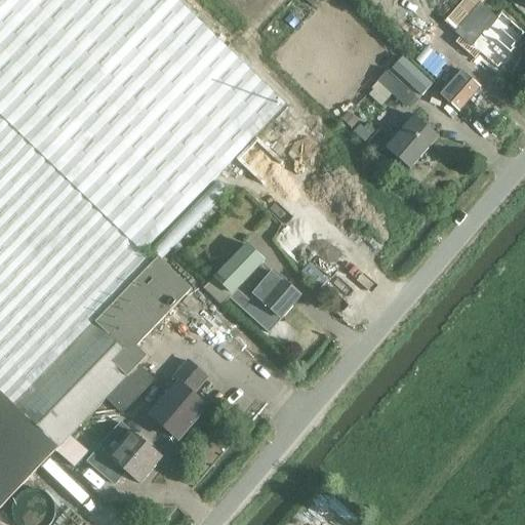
[(286,106),(176,0),(0,0),(0,382),(2,381),(21,399),(152,264),(150,261),(143,254),(286,106)]
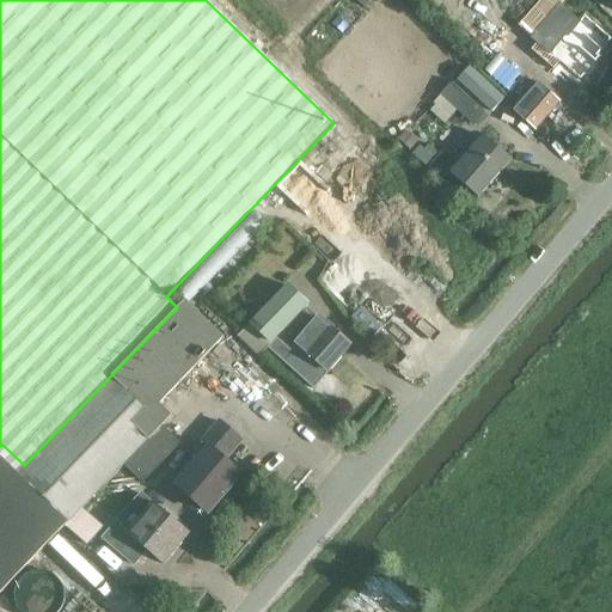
[(595,62),(567,36),(581,19),(571,11),(542,46),(551,54),(550,55),(579,81),(595,62)]
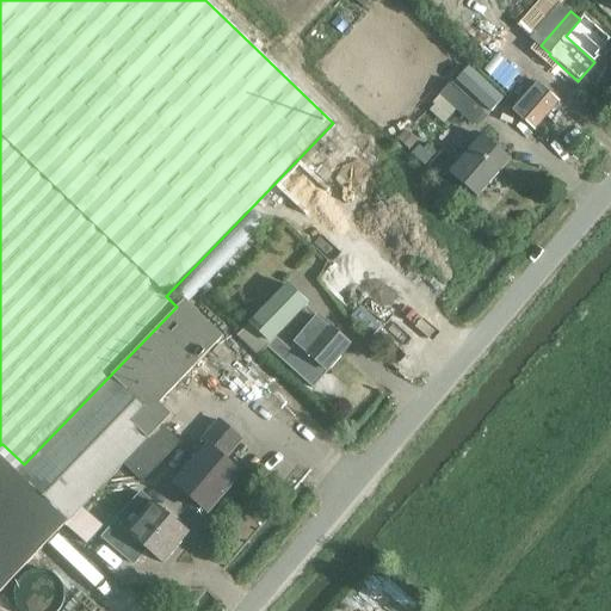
[(511,102),(470,65),(443,94),(475,124),(485,113),(492,121),(511,102)]
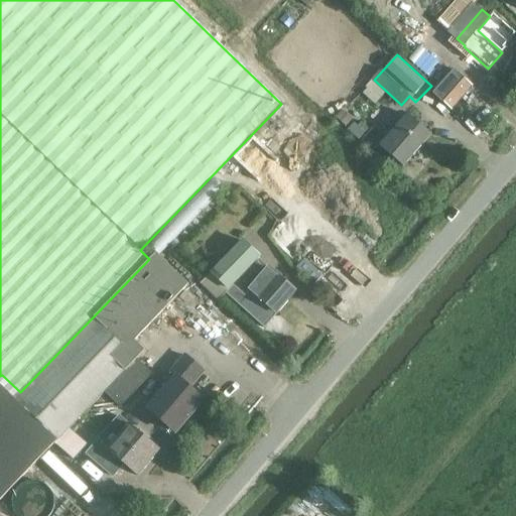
[(455,70),(433,94),(452,110),(473,86),(455,70)]
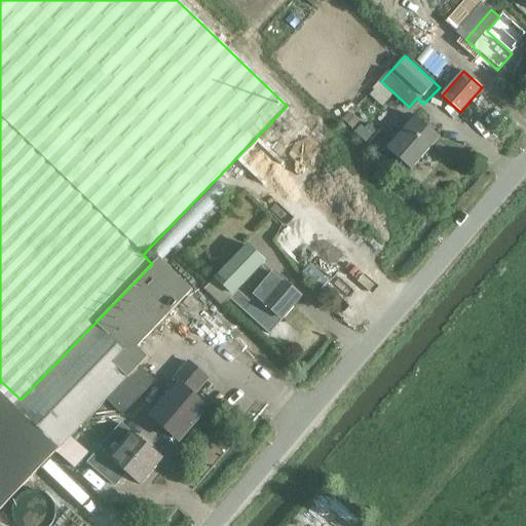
[(420,159),(440,138),(430,130),(434,127),(427,122),(426,121),(424,124),(416,117),(397,139),(420,159)]
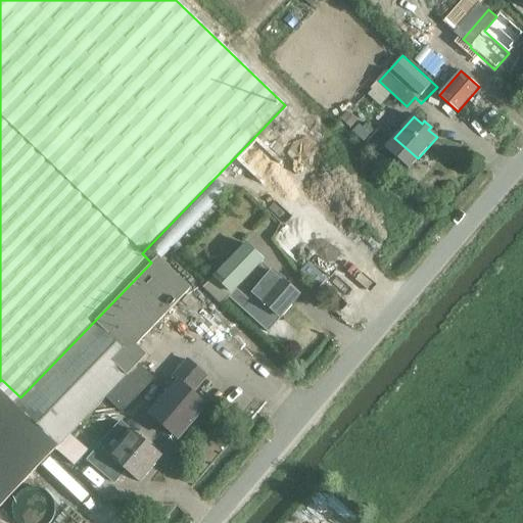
[(287,225),(277,237),(303,259),(314,247),(287,225)]
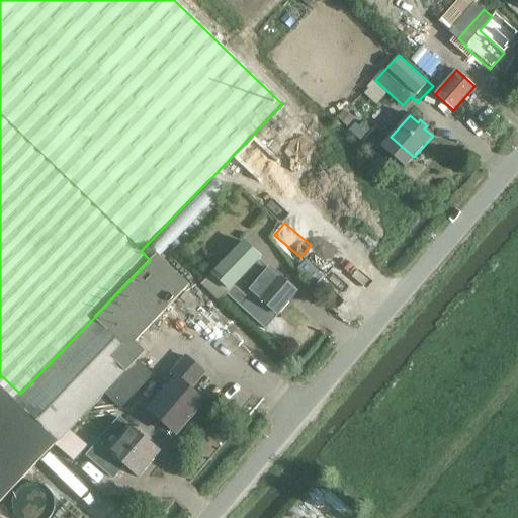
[(297,293),(269,269),(268,270),(259,262),(262,258),(241,240),(211,273),(231,290),(228,293),(266,329),(297,293)]
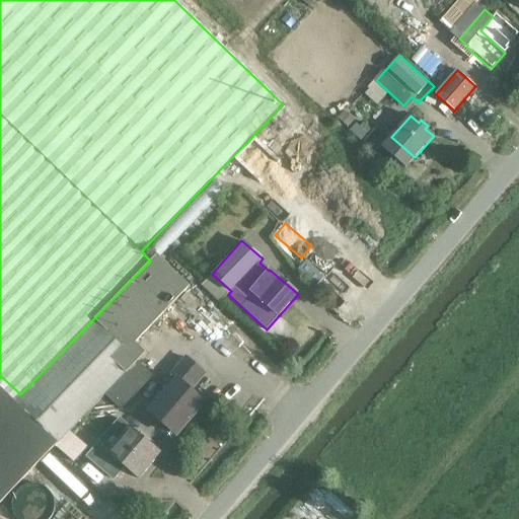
[(147,353),(135,341),(189,284),(155,251),(148,258),(150,261),(20,394),(20,395),(15,400),(59,442),(70,430),(106,392),(122,408),(153,376),(138,362),(147,353)]
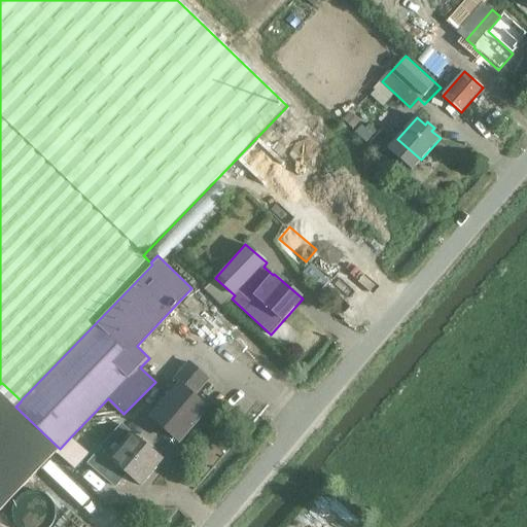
[(309,267),(317,286),(331,280),(323,260),(309,267)]
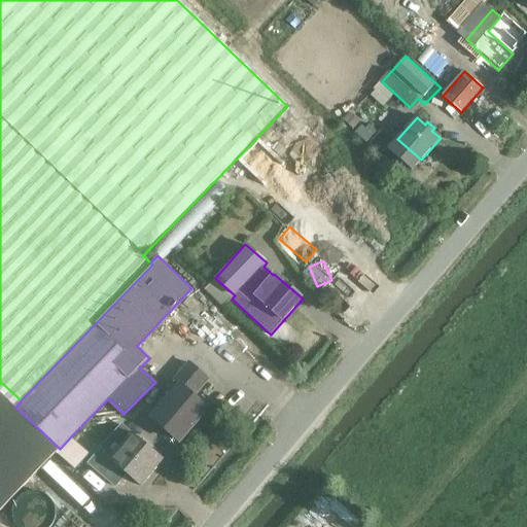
[(235,295),(215,278),(204,289),(223,307),(232,299),(235,295)]
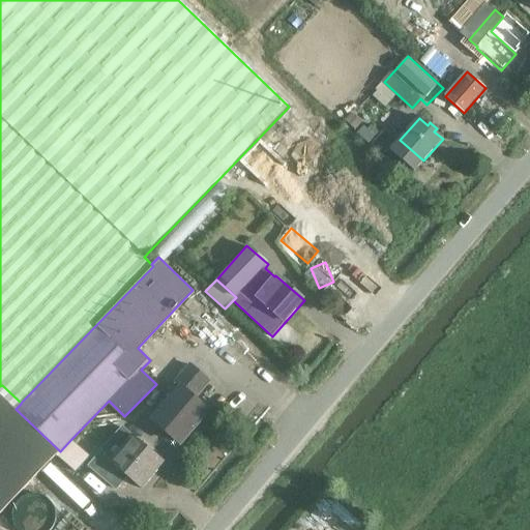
[(209,411),(195,399),(209,381),(190,365),(176,383),(177,383),(162,401),(167,405),(152,420),(180,444),(209,411)]
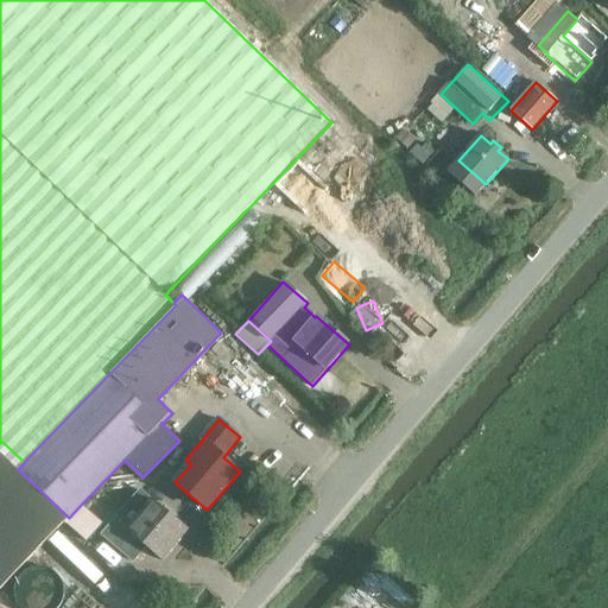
[(0,589),(37,551),(68,519),(69,518),(18,469),(24,463),(24,462),(2,442),(0,443),(0,589)]
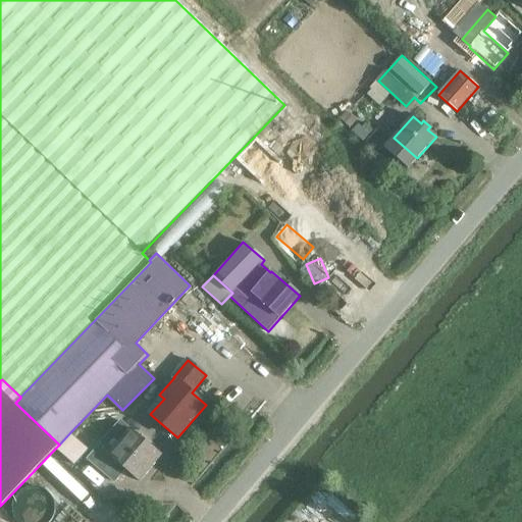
[(161,456),(146,444),(149,440),(139,432),(136,434),(120,421),(88,459),(114,482),(125,469),(140,481),(161,456)]
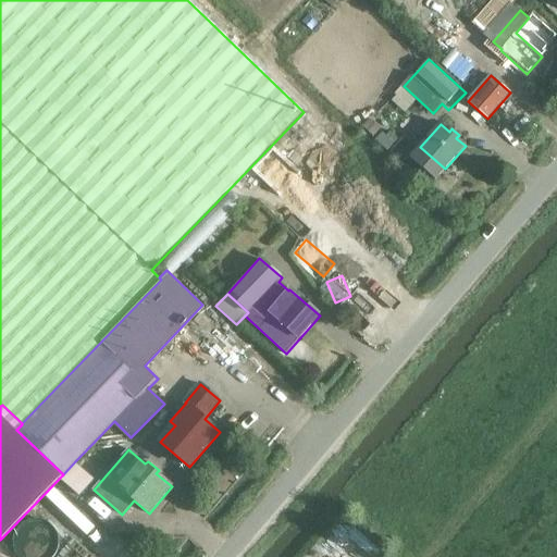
[(81,497),(96,480),(75,461),(63,474),(62,475),(60,479),(81,497)]
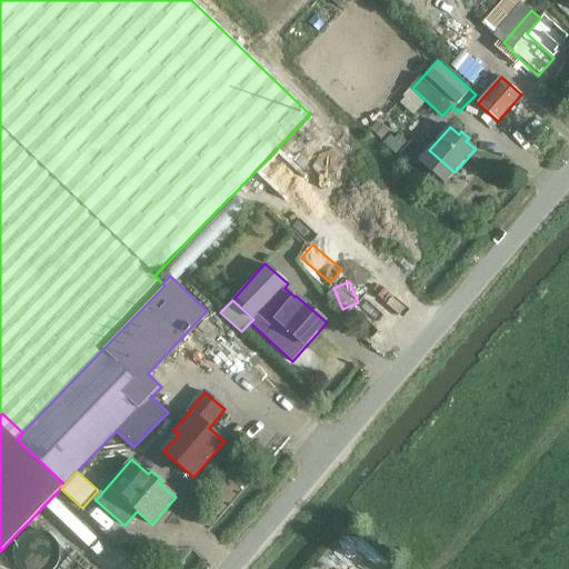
[(21,568),(56,568),(58,568),(59,565),(60,562),(61,560),(61,558),(61,556),(61,555),(61,552),(61,549),(60,546),(59,543),(58,541),(56,539),(55,538),(52,536),(50,535),(48,533),(45,532),(42,531),(39,531),(37,531),(35,532),(32,532),(29,535),(27,536),(23,538),(21,539),(20,541),(19,543),(18,546),(17,548),(17,551),(17,553),(17,556),(17,557),(17,560),(18,562),(19,565),(20,567),(21,568)]
